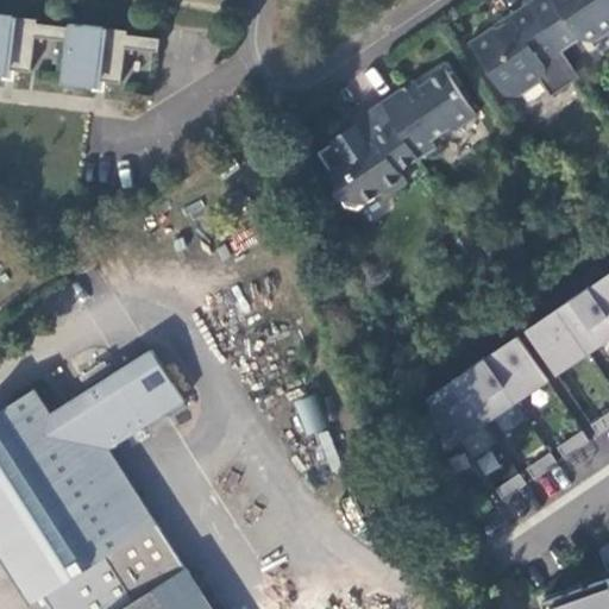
[(608,0),(537,0),(529,5),(562,51),(579,41),(591,43),(603,35),(604,36),(608,32),(608,0)]
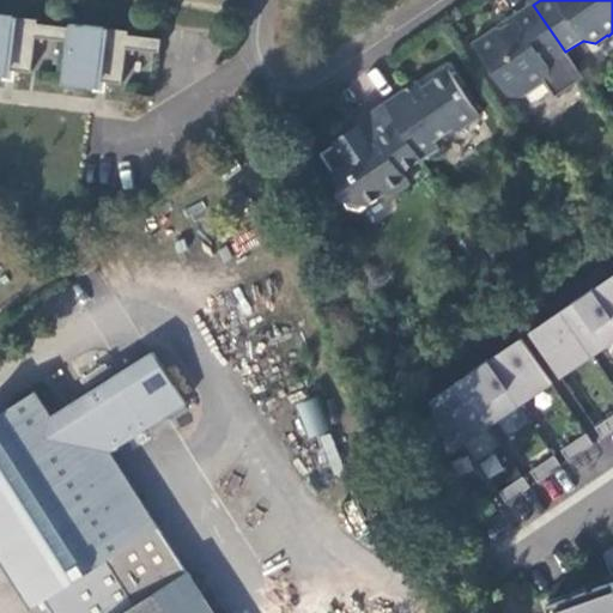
[(556,99),(583,79),(565,52),(533,5),(510,20),(509,25),(502,31),(497,30),(474,46),(508,95),(523,98),(545,83),(556,99)]
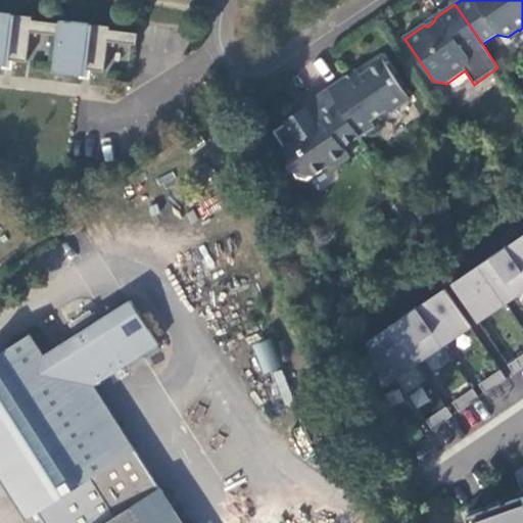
[(0,62),(6,63),(7,57),(29,61),(33,31),(60,35),(55,70),(85,75),(85,69),(106,72),(110,42),(139,46),(140,34),(112,30),(112,27),(62,19),(62,22),(35,18),(35,15),(0,10),(0,62)]
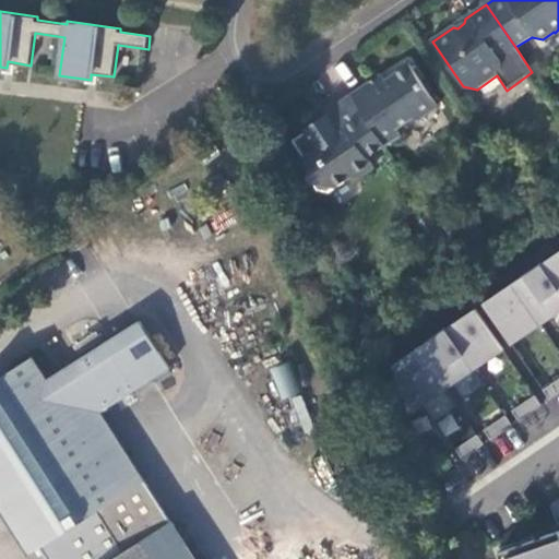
[(382,78),(352,97),(385,147),(385,149),(401,139),(396,131),(412,122),(419,123),(438,110),(411,67),(385,83),(382,78)]
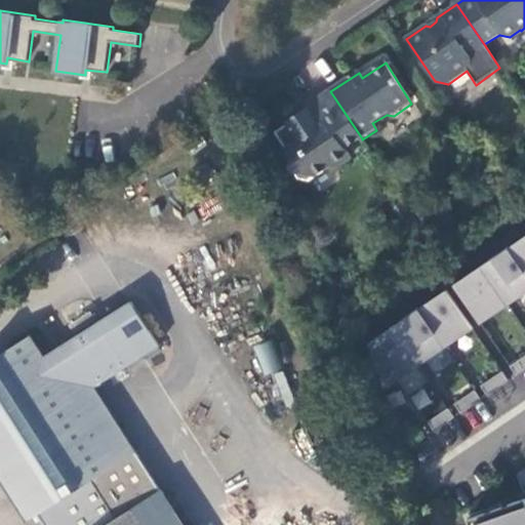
[(362,138),(330,91),(306,108),(308,110),(285,124),(287,126),(275,134),(291,159),(290,168),(298,180),(308,183),(326,170),(328,168),(334,170),(352,159),(345,150),(362,138)]
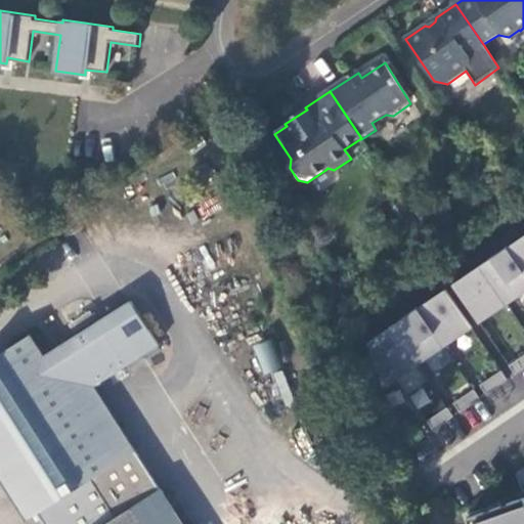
[(480,322),(523,292),(523,236),(454,285),(480,322)]
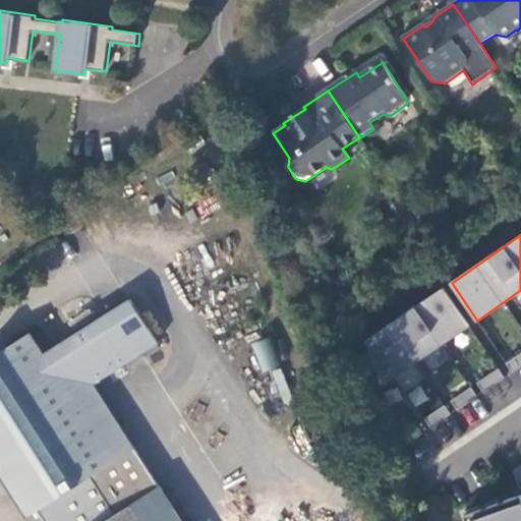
[(388,380),(469,329),(445,289),(363,341),(388,380)]
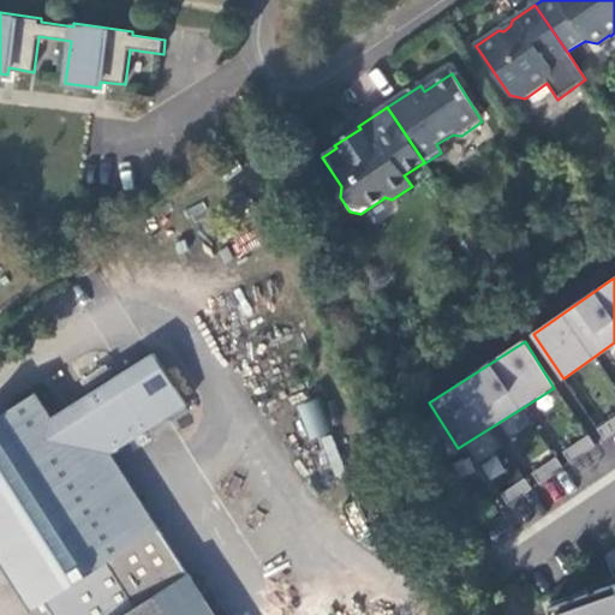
[(55,614),(169,614),(156,595),(184,577),(111,455),(185,406),(154,357),(53,415),(39,393),(0,417),(0,559),(31,609),(47,599),(55,614)]
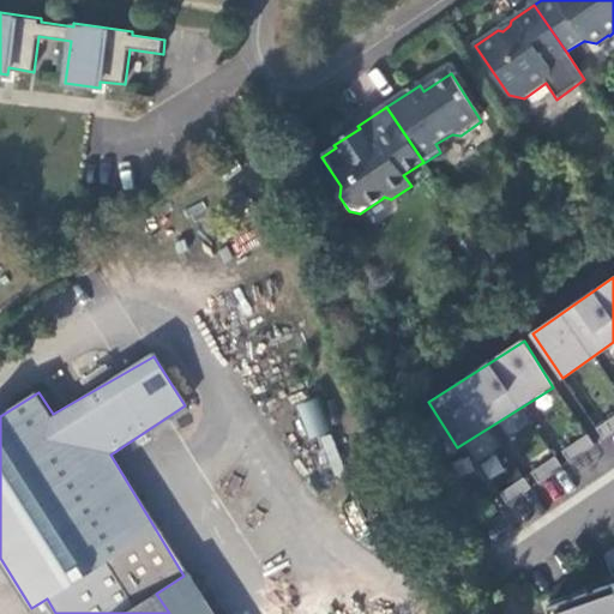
[(317,397),(296,404),(308,439),(329,431),(317,397)]
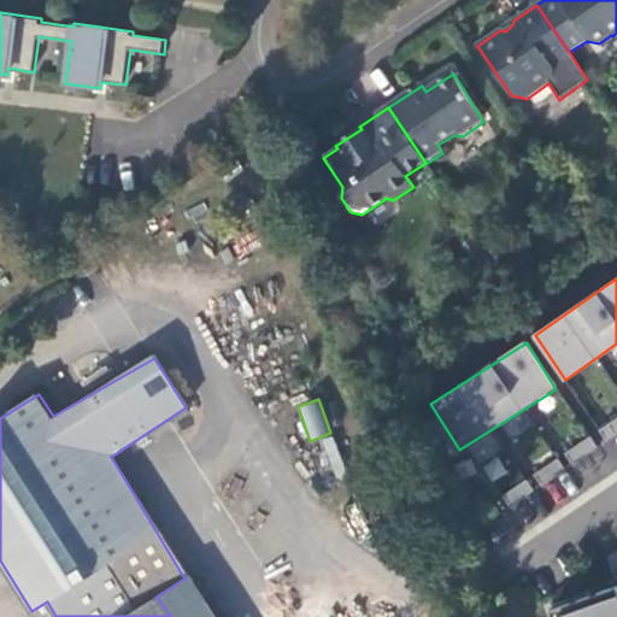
[(566,456),(573,465),(597,450),(591,439),(566,456)]
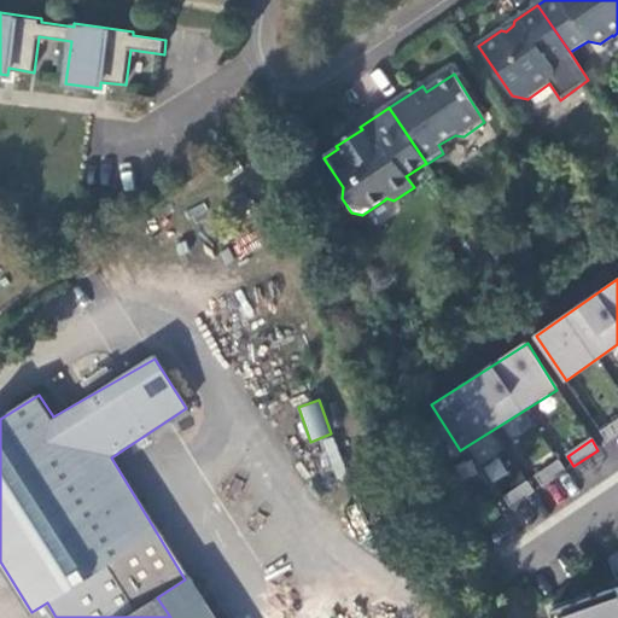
[(536,474),(543,484),(566,468),(559,459),(536,474)]
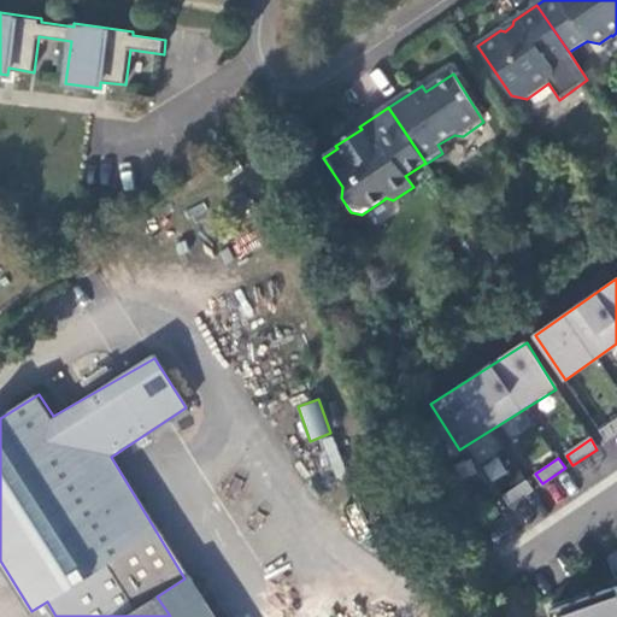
[(505,497),(511,506),(535,491),(528,481),(505,497)]
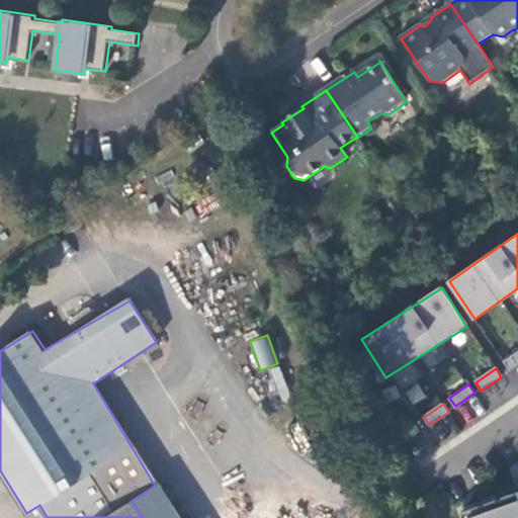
[(517,517),(517,491),(464,510),(466,517),(517,517)]
